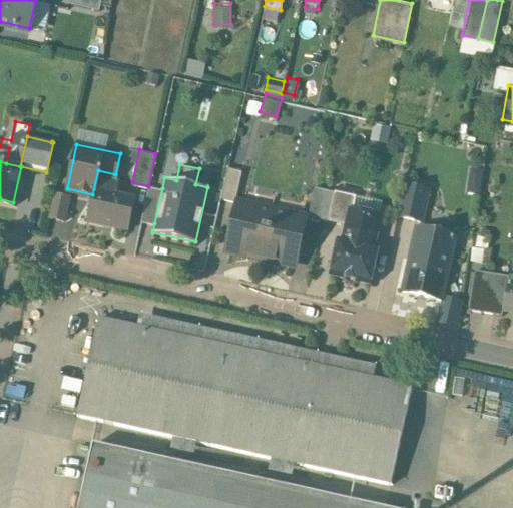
[(241,168),(227,165),(220,196),(234,200),(241,168)]
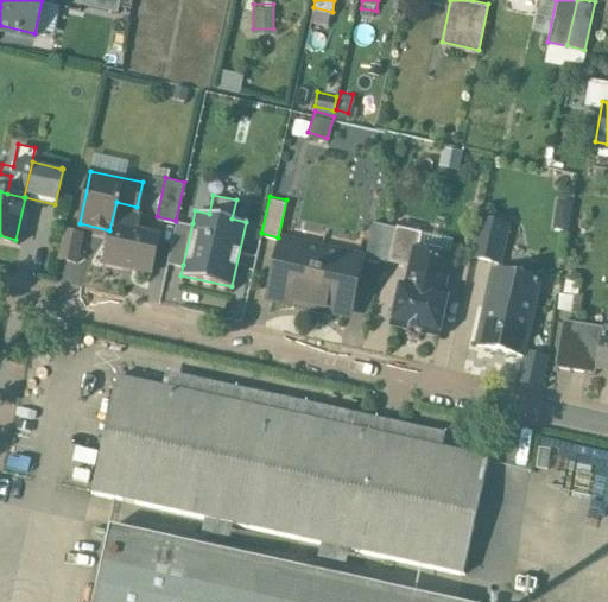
[(137,207),(116,202),(109,230),(109,232),(103,259),(151,270),(159,232),(137,227),(141,208),(137,207)]
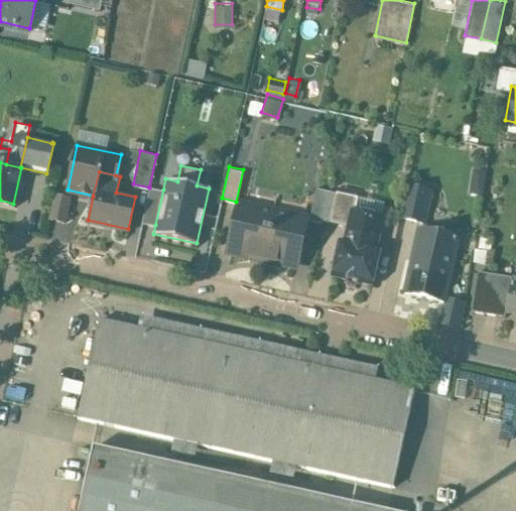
[(430,187),(406,182),(399,214),(423,219),(430,187)]
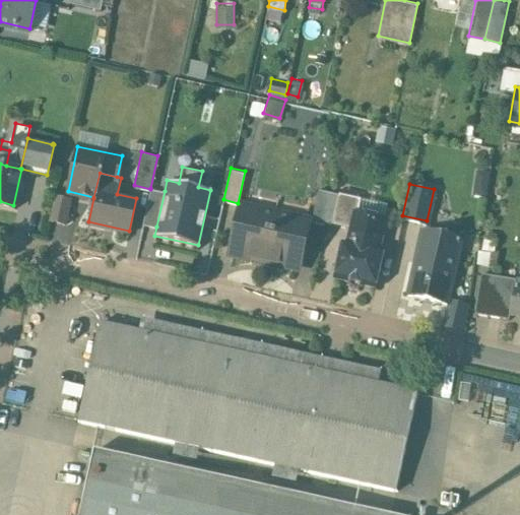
[(333,190),(318,187),(311,218),(326,222),(333,190)]
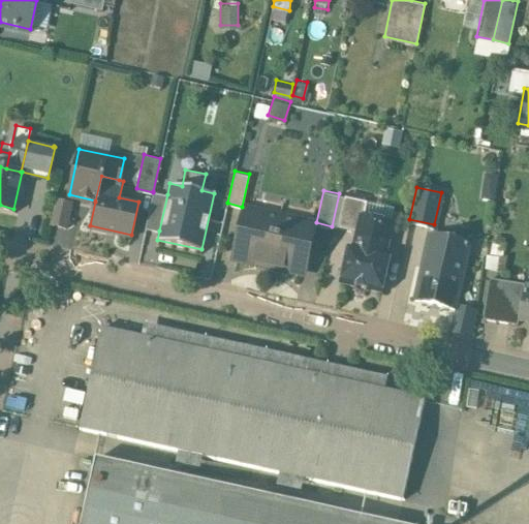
[(167,194),(153,191),(153,192),(145,227),(159,230),(167,194)]
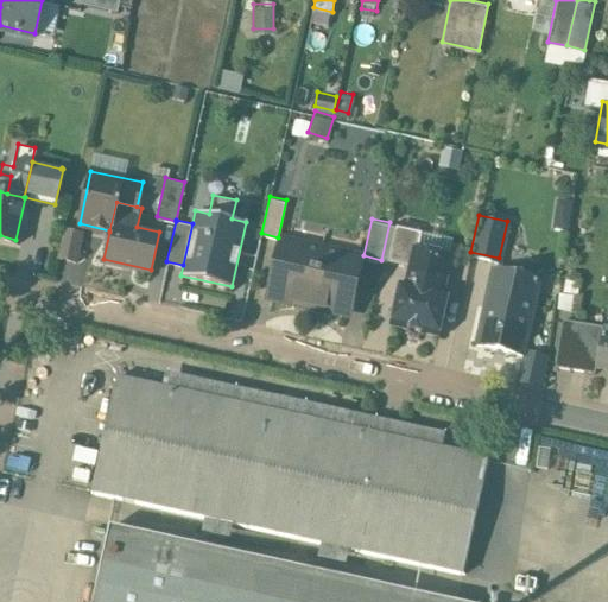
[(420,228),(396,222),(387,258),(412,264),(416,248),(417,248),(420,228)]
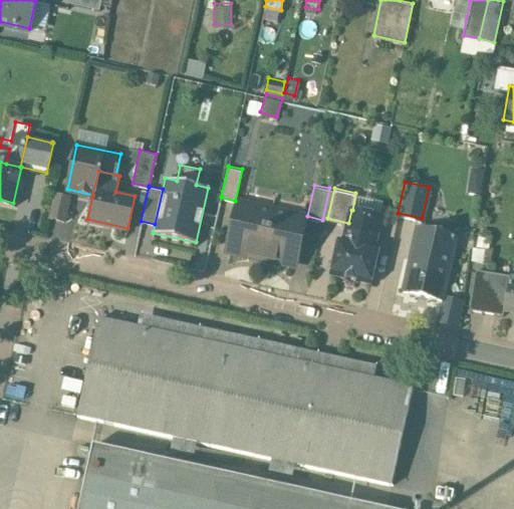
[(69,196),(54,192),(49,216),(63,219),(69,196)]
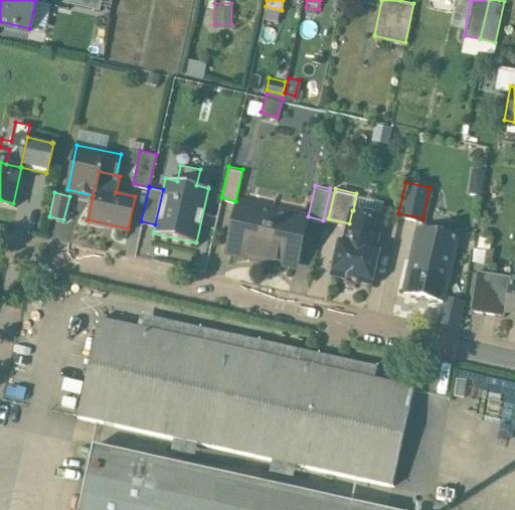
[(272,208),(240,201),(229,250),(249,255),(250,251),(262,255),(272,208)]
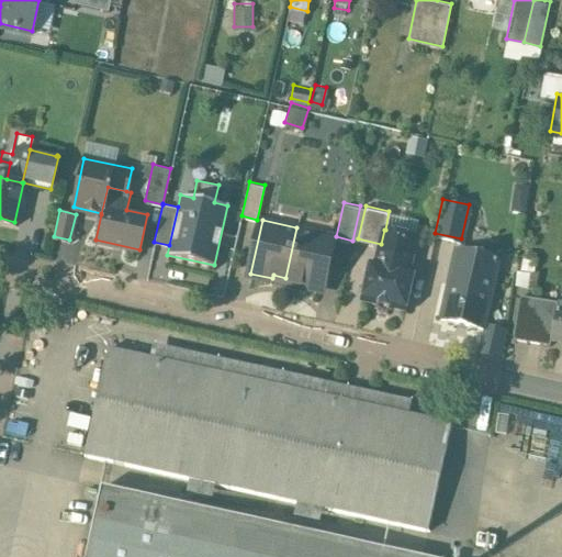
[(330,234),(296,227),(285,278),(298,280),(296,283),(319,288),(330,234)]
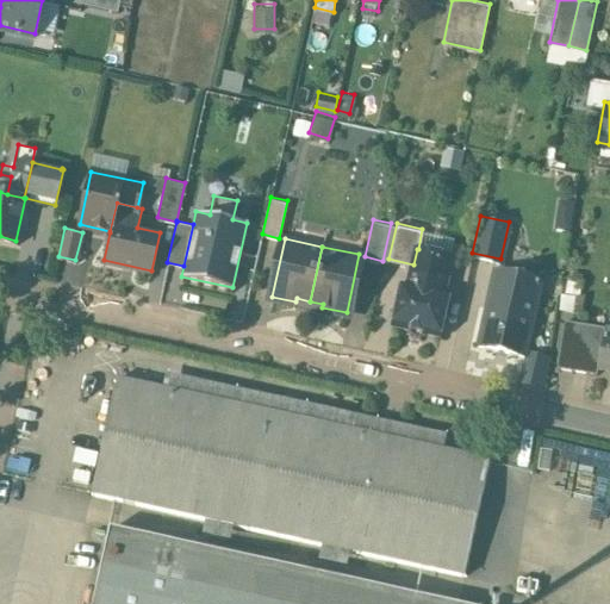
[(418,249),(417,249),(414,265),(410,284),(440,291),(448,256),(418,249)]
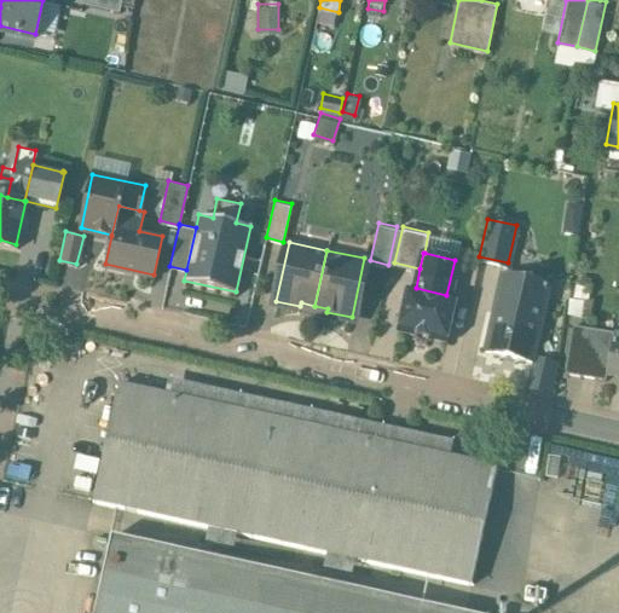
[(549,282),(502,271),(485,347),(532,357),(549,282)]
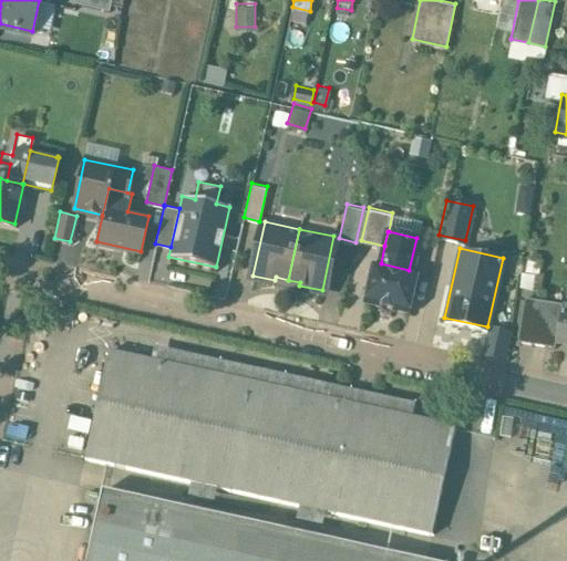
[(381,263),(373,261),(364,300),(408,310),(416,271),(409,270),(381,263)]
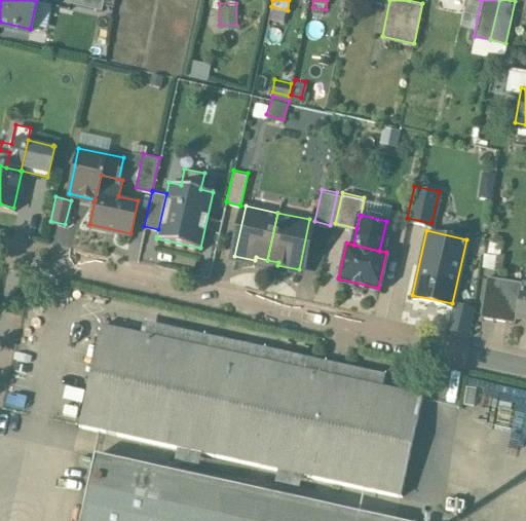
[(521,280),(485,274),(479,313),(515,320),(515,313),(520,285),(521,280)]
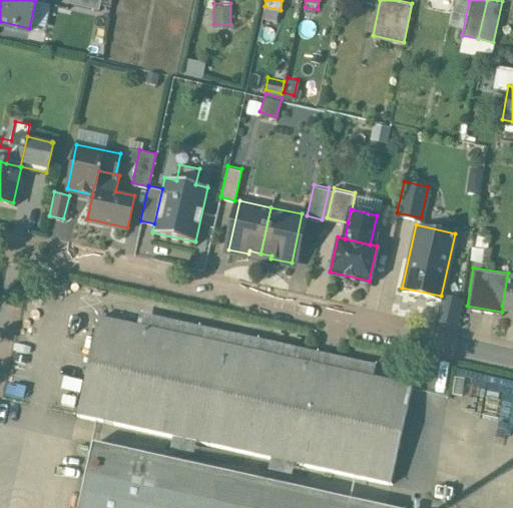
[(512,279),(507,278),(502,306),(512,307),(512,279)]
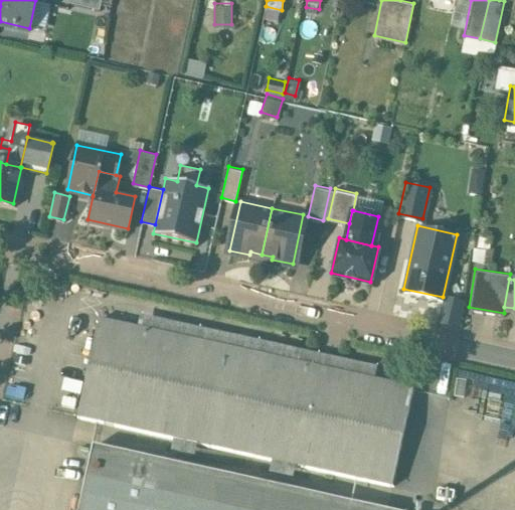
[(413,385),(99,316),(77,414),(392,483),(413,385)]
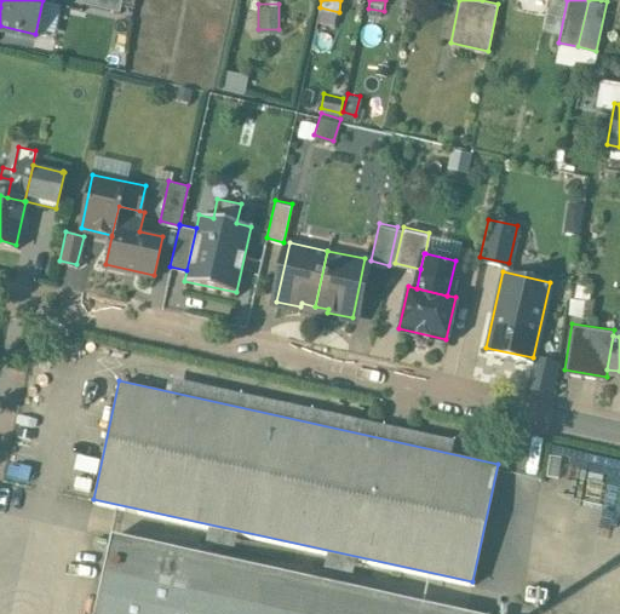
[(482,613),(112,533),(93,613),(482,613)]
